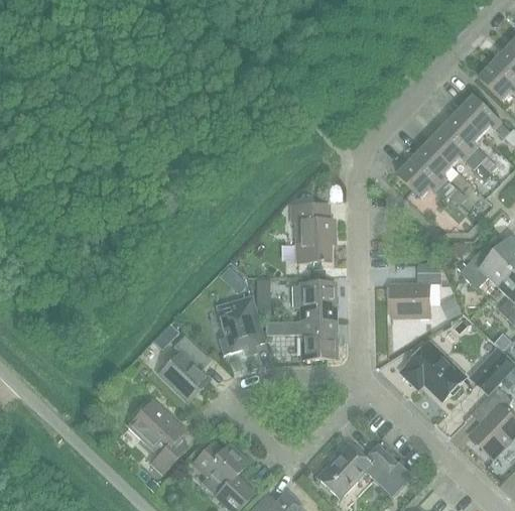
[(514,49),(510,44),(495,59),(514,81),(514,49)]
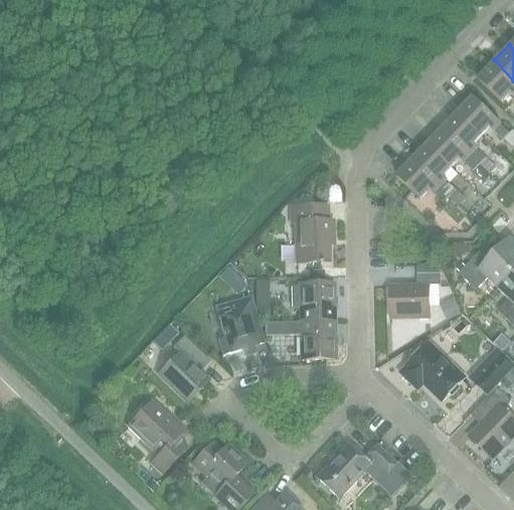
[(513,80),(494,60),(478,76),(501,100),(509,91),(513,95),(513,80)]
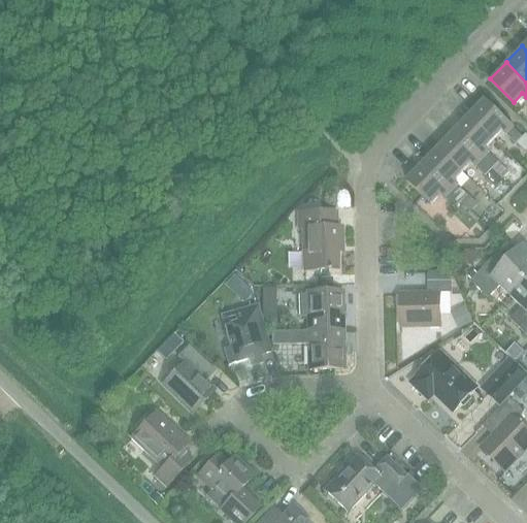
[(484,98),(467,116),(492,137),(500,128),(505,133),(506,133),(515,140),(521,134),(512,126),(513,125),(484,98)]
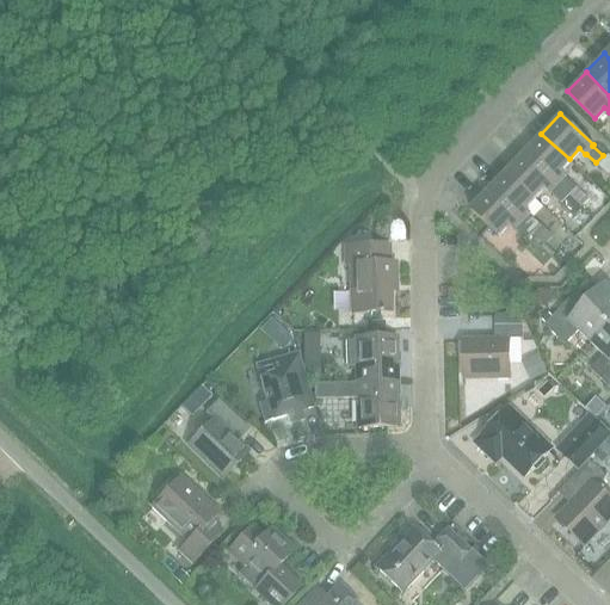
[(541,134),(524,152),(567,192),(575,185),(565,176),(566,174),(560,168),(570,159),(541,134)]
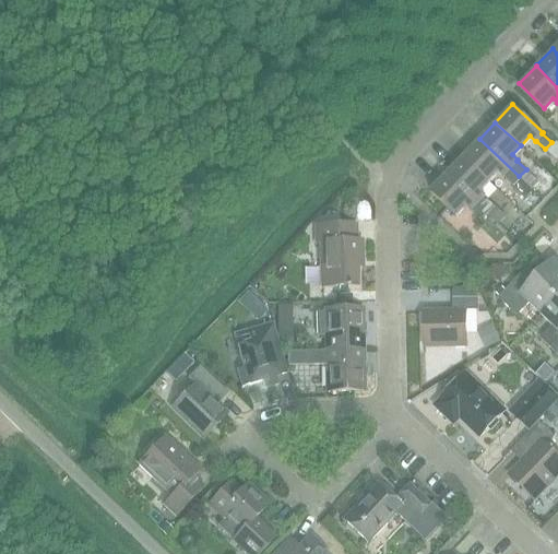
[(479,139),(461,156),(489,179),(497,171),(502,175),(512,184),(519,176),(479,139)]
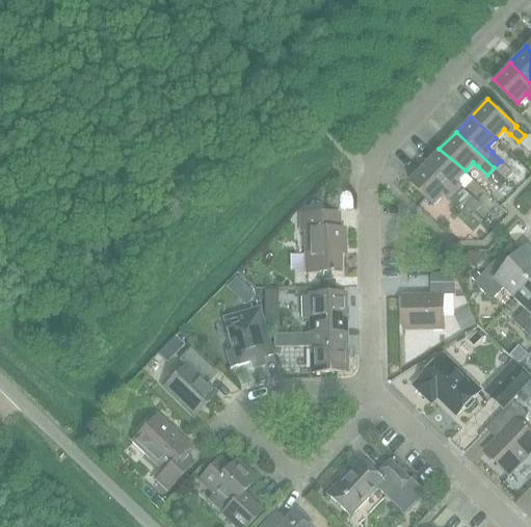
[(439,149),(423,165),(462,201),(470,193),(460,185),(461,184),(456,179),(466,170),(439,149)]
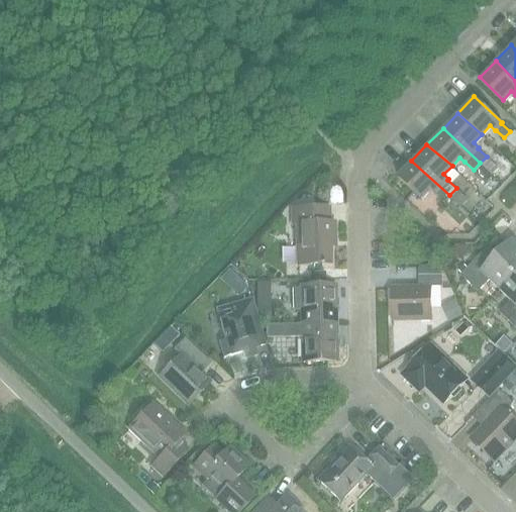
[(486,157),(480,164),(485,168),(490,173),(496,166),(486,157)]
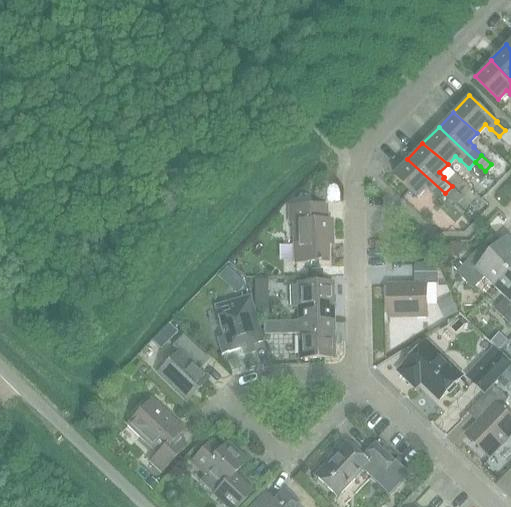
[(445,193),(407,159),(394,172),(417,195),(425,187),(430,192),(431,191),(439,199),(445,193)]
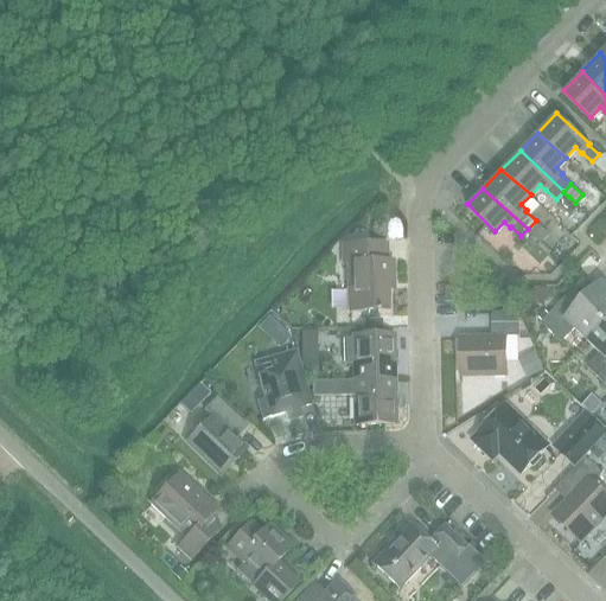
[(340,242),(340,261),(345,261),(346,308),(387,307),(386,275),(391,274),(391,259),(384,259),(384,241),(340,242)]
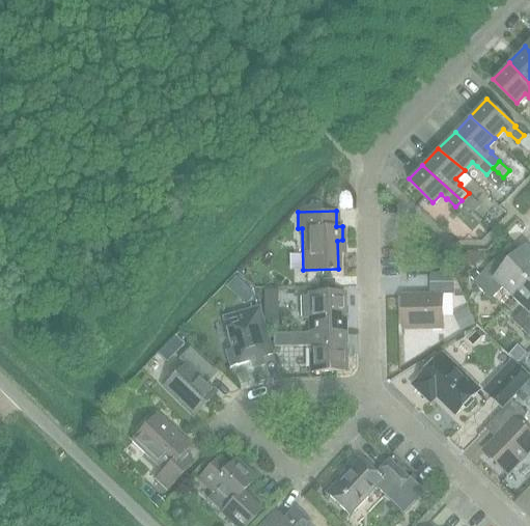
[(502,283),(513,294),(529,276),(529,249),(525,244),(502,267),(493,258),(473,278),(491,296),(502,283)]
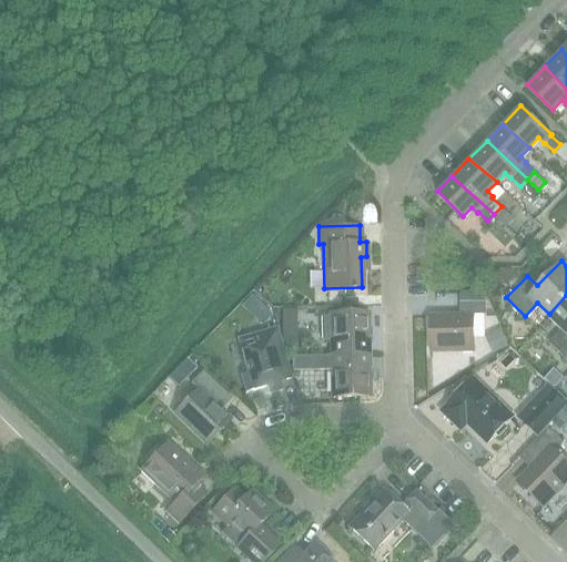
[(510,265),(496,265),(496,279),(510,279),(510,265)]
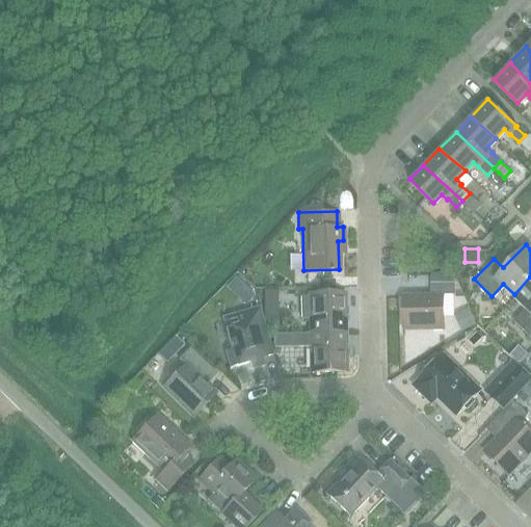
[(403,292),(404,325),(443,325),(443,291),(454,291),(454,279),(452,279),(452,269),(430,269),(430,280),(430,291),(403,292)]
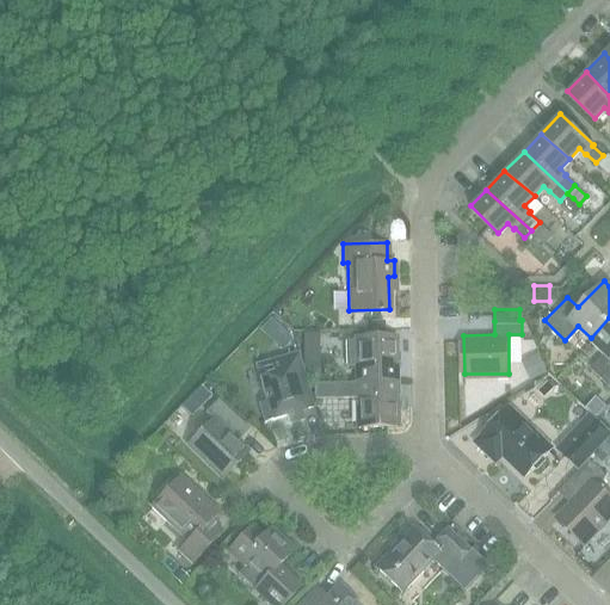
[(604,351),(590,364),(609,383),(609,318),(591,339),(604,351)]
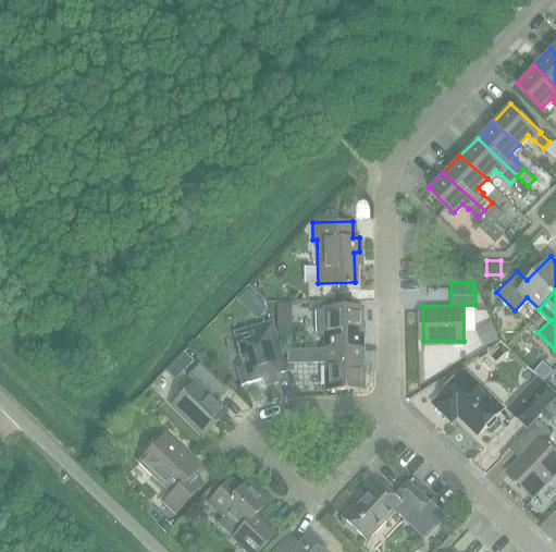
[(258,296),(248,306),(258,315),(267,305),(258,296)]
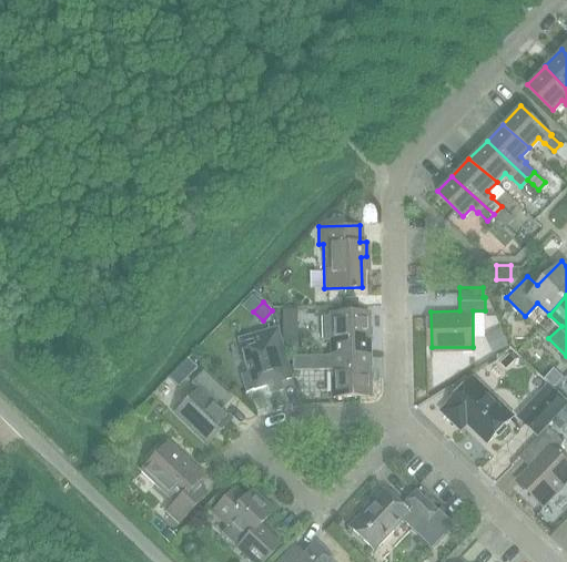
[(296,305),(282,305),(282,320),(296,319),(296,305)]
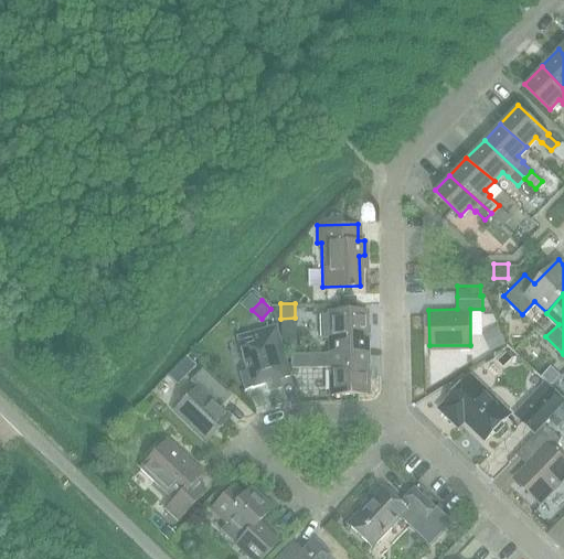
[(328,335),(328,353),(366,352),(366,309),(327,309),(327,311),(318,311),(319,335),(328,335)]
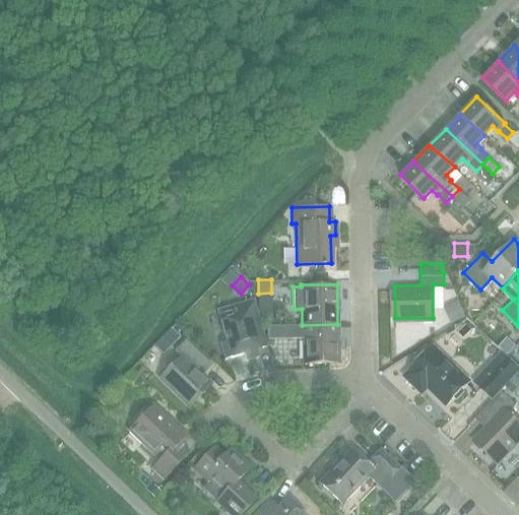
[(219,340),(223,357),(243,351),(244,358),(258,353),(249,323),(260,320),(253,297),(230,304),(215,307),(219,318),(225,338),(219,340)]
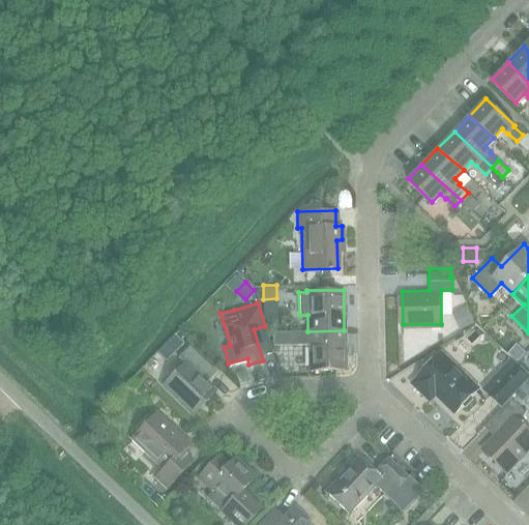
[(467,303),(453,309),(461,325),(474,320),(467,303)]
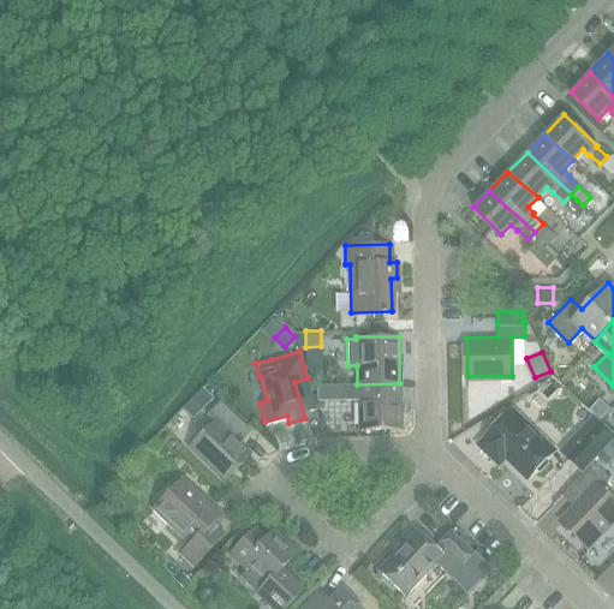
[(357,381),(337,381),(337,398),(357,398),(357,427),(399,427),(399,383),(357,384),(357,381)]
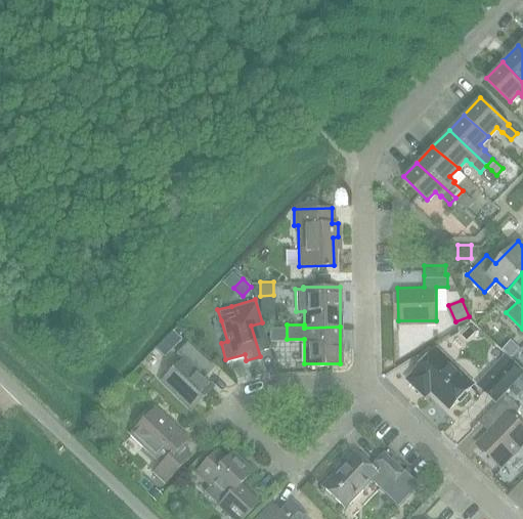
[(510,338),(502,347),(505,350),(511,355),(519,346),(510,338)]
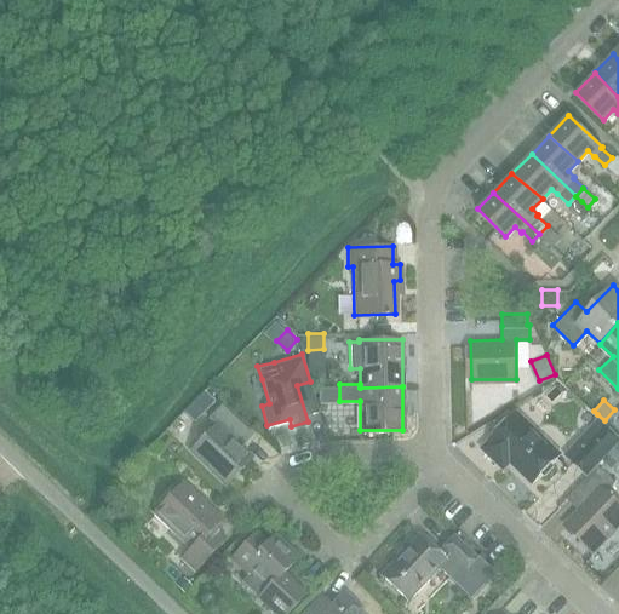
[(207,413),(213,419),(188,447),(223,482),(250,454),(240,445),(252,431),(221,401),(207,413)]
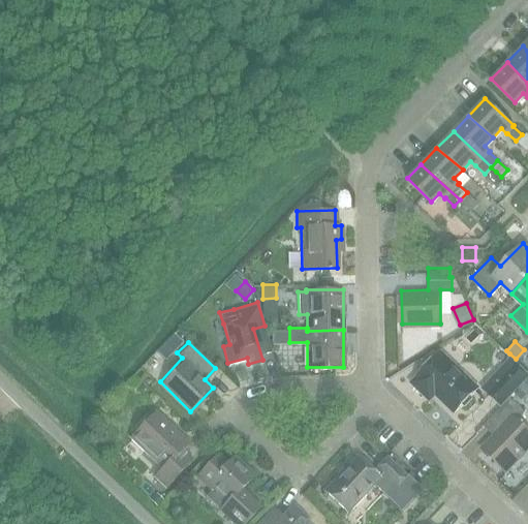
[(409,379),(421,390),(426,383),(453,409),(477,384),(440,348),(409,379)]
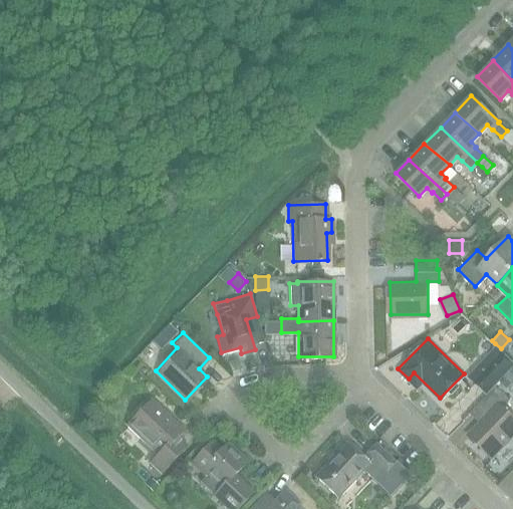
[(475,404),(486,414),(468,433),(490,455),(512,430),(512,417),(501,406),(509,397),(495,384),(512,363),(512,359),(501,348),(495,343),(466,373),(486,393),(475,404)]
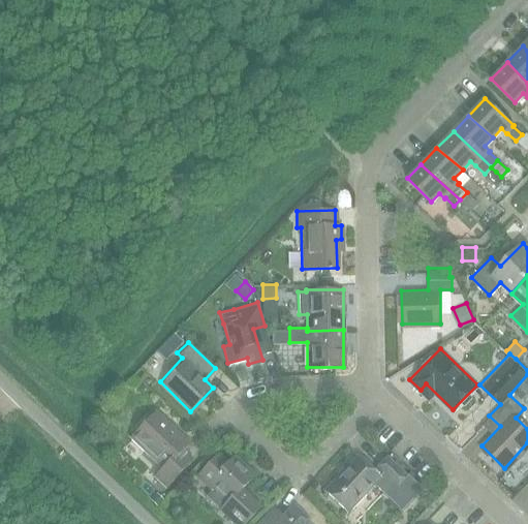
[(527,374),(514,391),(520,396),(527,387),(527,374)]
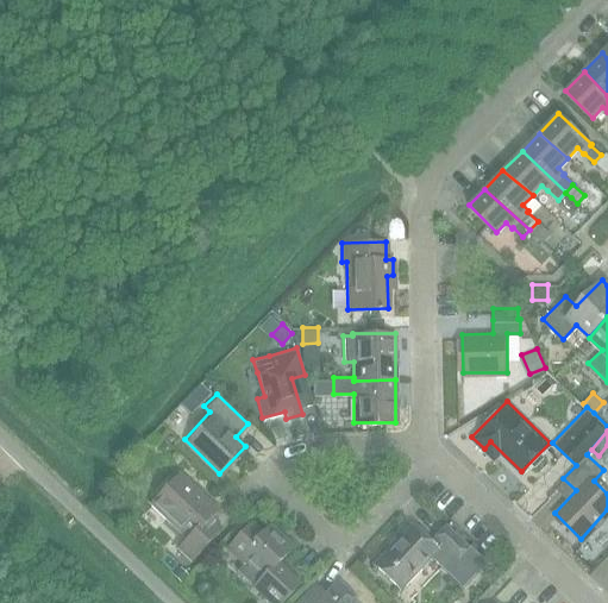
[(149,501),(187,536),(177,546),(189,557),(210,535),(199,525),(215,507),(179,470),(149,501)]
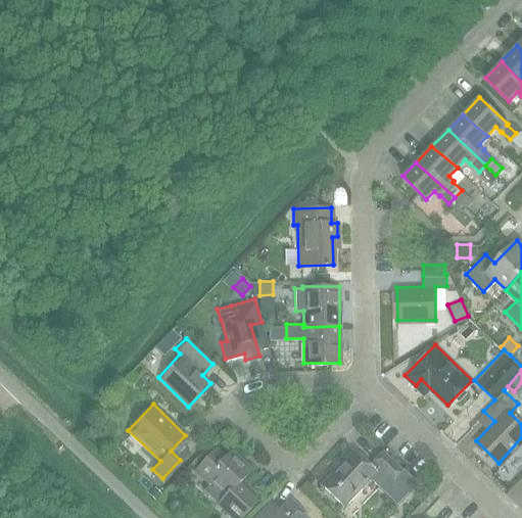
[(194,468),(210,482),(204,489),(234,517),(236,517),(254,500),(236,481),(248,468),(229,451),(223,457),(212,448),(194,468)]
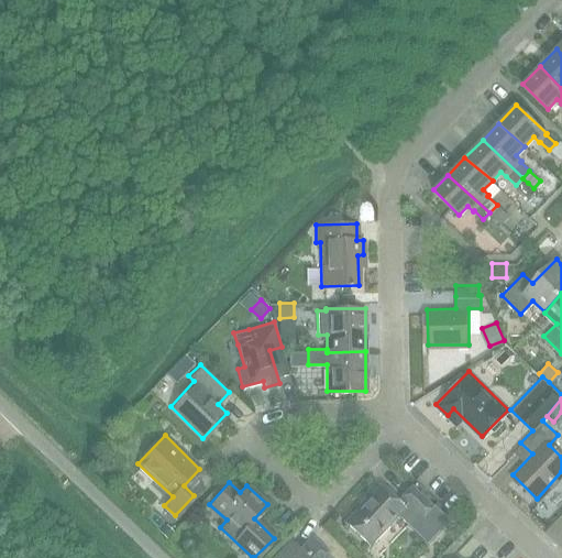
[(377,484),(342,521),(365,543),(395,513),(405,523),(425,542),(445,520),(430,504),(418,517),(404,503),(400,506),(377,484)]
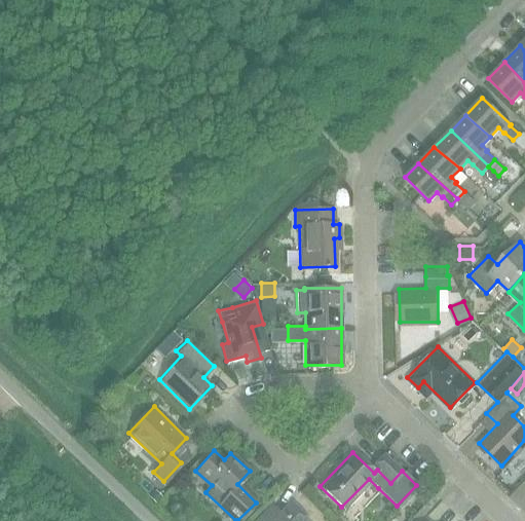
[(382,452),(370,463),(377,470),(390,483),(402,471),(382,452)]
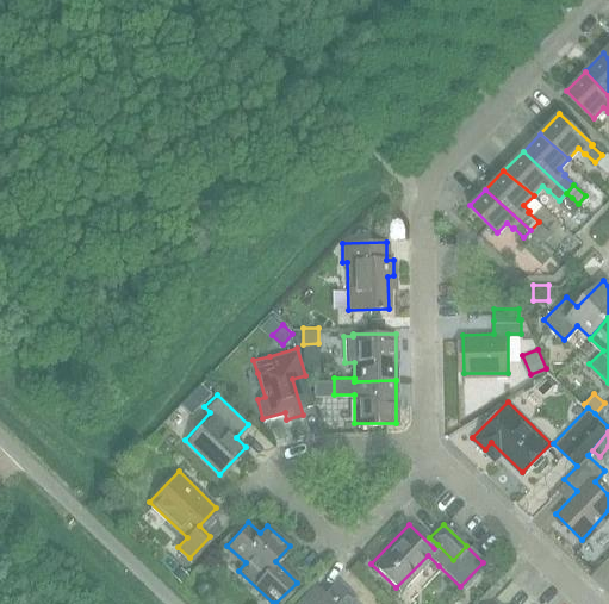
[(180,566),(173,573),(181,580),(187,573),(180,566)]
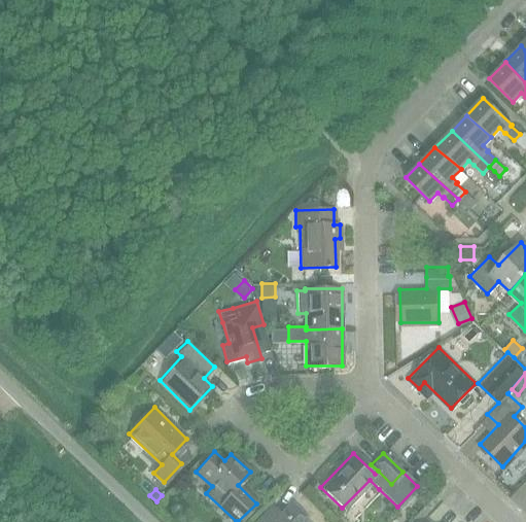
[(252,521),(308,521),(289,502),(274,519),(265,511),(252,521)]
